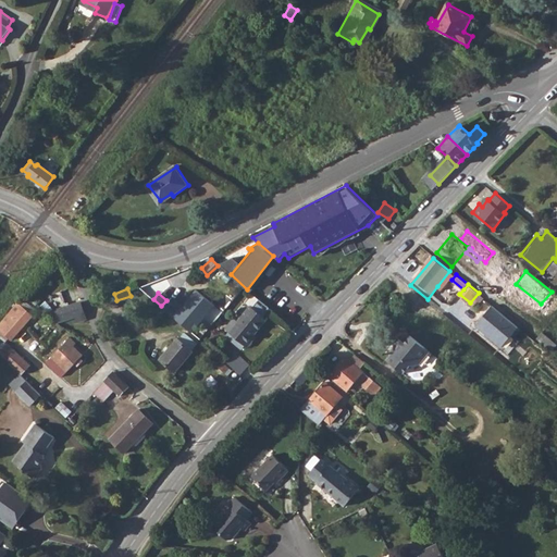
[(173,296),(164,306),(175,316),(184,306),(173,296)]
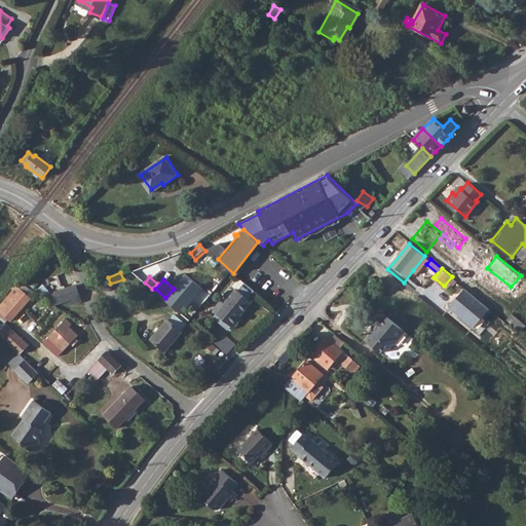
[(239,291),(238,290),(227,302),(224,299),(215,310),(218,313),(215,315),(230,329),(233,326),(236,328),(243,318),(241,316),(253,303),(250,300),(257,291),(247,283),(239,291)]
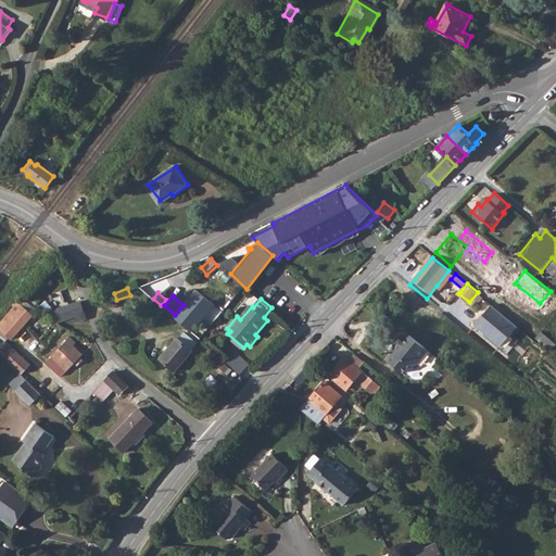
[(33,315),(17,302),(0,324),(0,328),(12,339),(33,315)]
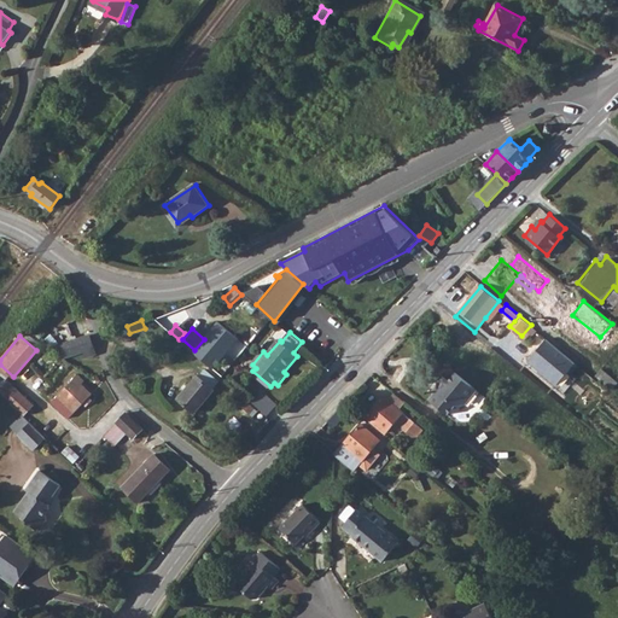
[(94,357),(88,336),(59,343),(63,356),(81,351),(83,360),(94,357)]
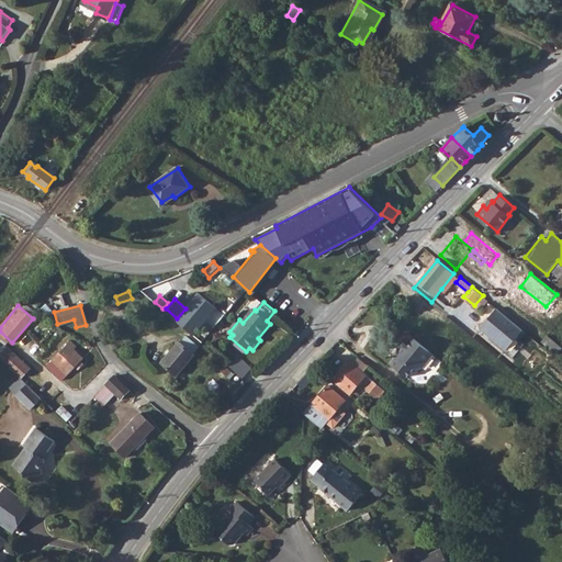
[(561,348),(561,346),(549,335),(543,341),(559,353),(561,348)]
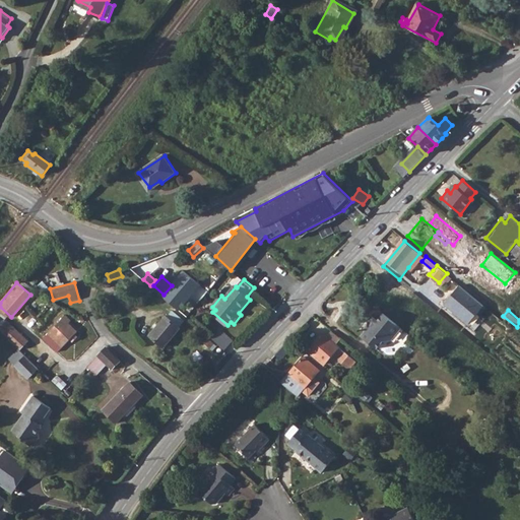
[(86,313),(77,319),(80,324),(89,318),(86,313)]
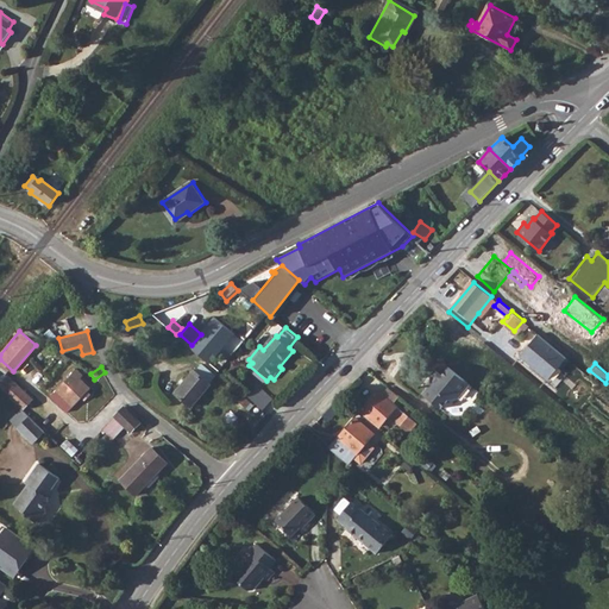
[(475,387),(452,369),(445,376),(440,372),(429,383),(433,385),(425,394),(443,409),(450,401),(463,400),(475,387)]
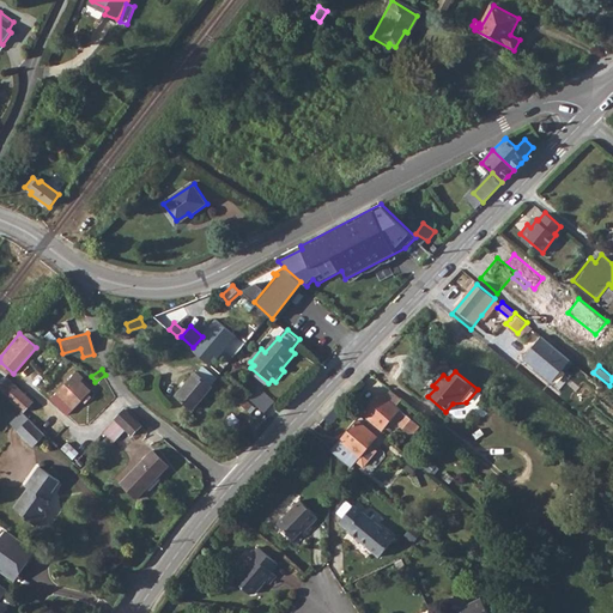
[(77,372),(52,399),(68,414),(83,399),(89,394),(91,392),(80,382),(84,378),(77,372)]
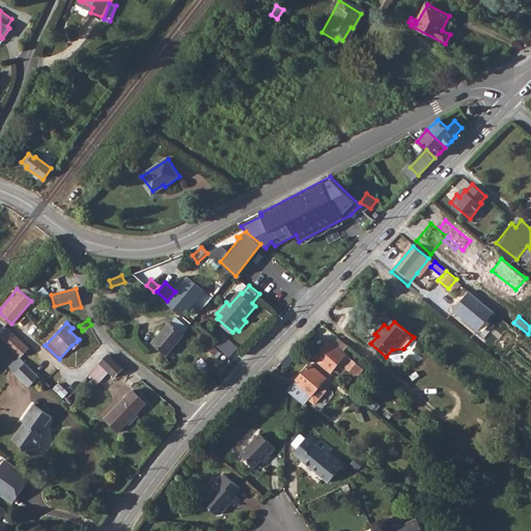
[(172,358),(188,338),(174,326),(158,345),(172,358)]
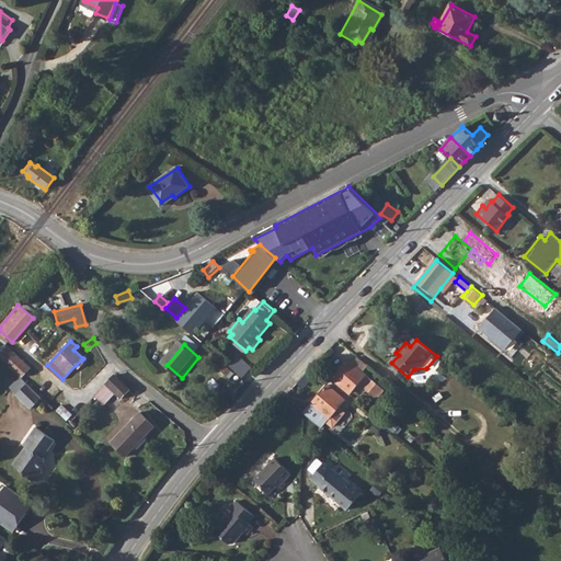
[(8,346),(0,354),(0,356),(22,377),(31,368),(8,346)]
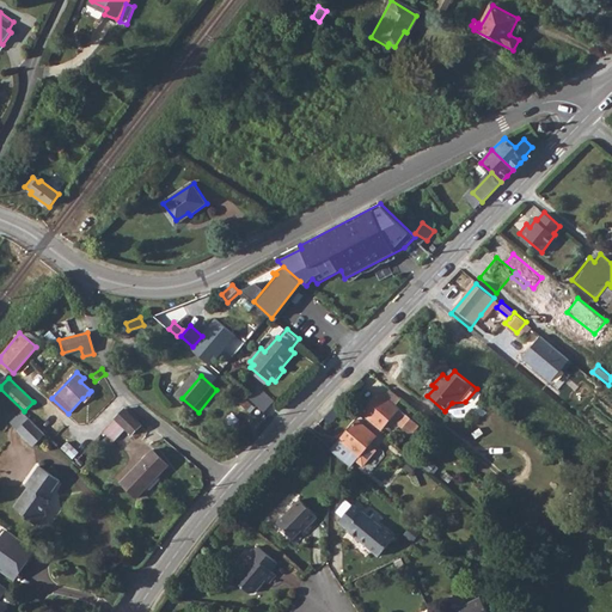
[(393,418),(404,427),(411,417),(381,393),(365,414),(384,430),(393,418)]
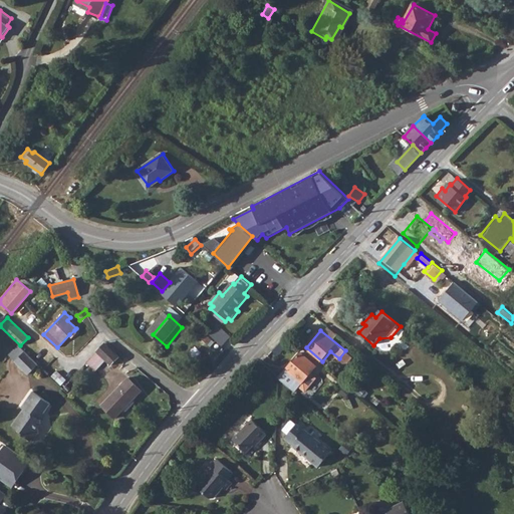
[(102,352),(108,345),(95,332),(87,340),(102,352)]
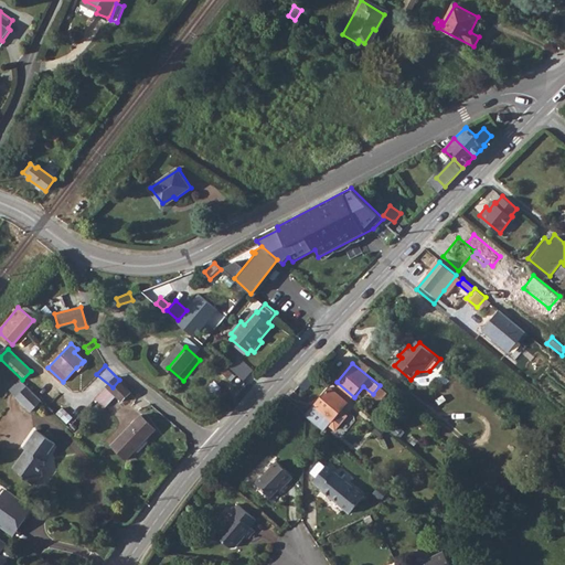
[(17,396),(28,386),(21,380),(10,391),(17,396)]
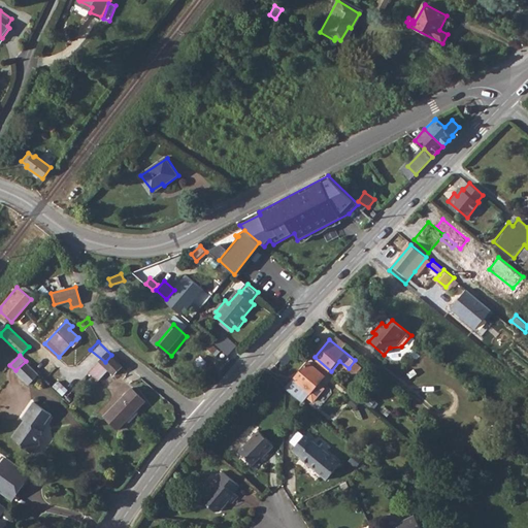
[(355,360),(349,368),(355,372),(359,373),(363,367),(355,360)]
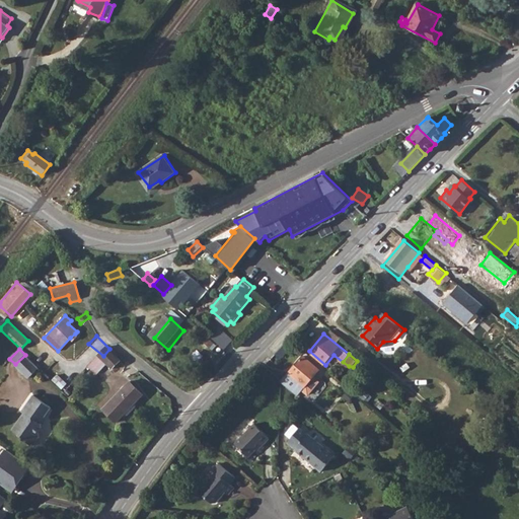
[(28,378),(39,368),(25,355),(15,364),(15,365),(28,378)]
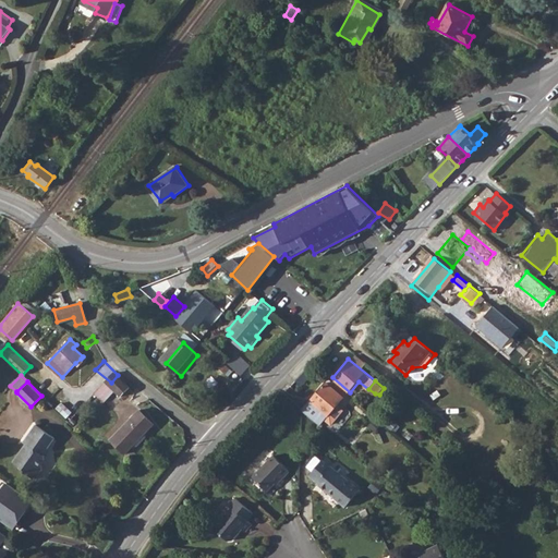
[(306,409),(307,410),(323,423),(328,416),(336,423),(346,412),(338,405),(344,398),(328,384),(306,409)]
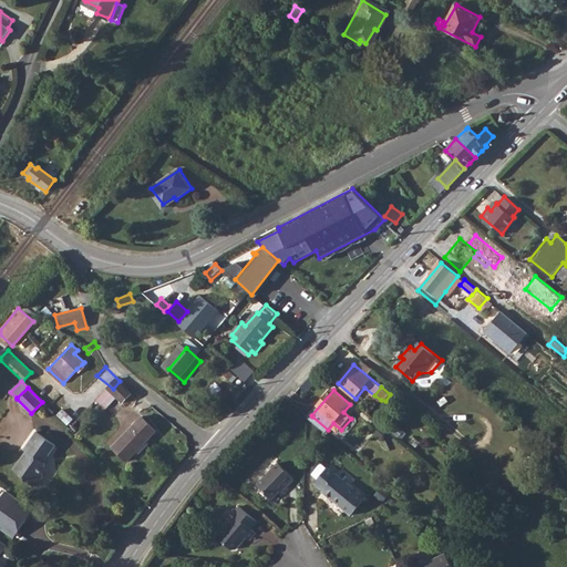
[(122,442),(137,457),(140,454),(137,451),(157,428),(145,416),(122,442)]
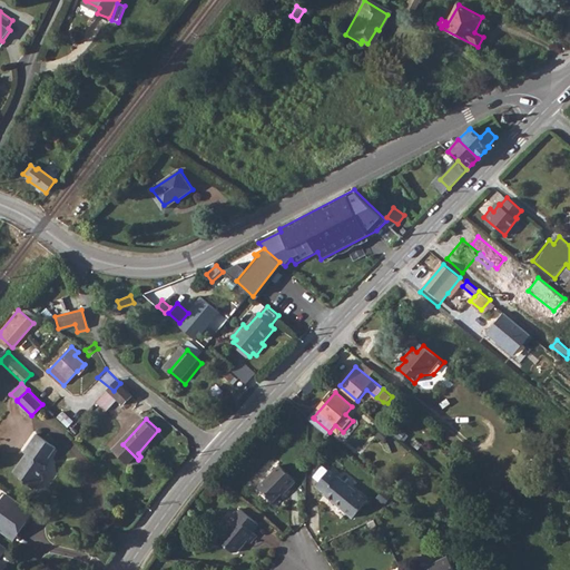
[(43,464),(56,448),(37,434),(25,452),(27,453),(13,472),(26,480),(25,482),(36,490),(43,479),(42,475),(41,474),(46,468),(46,465),(43,464)]
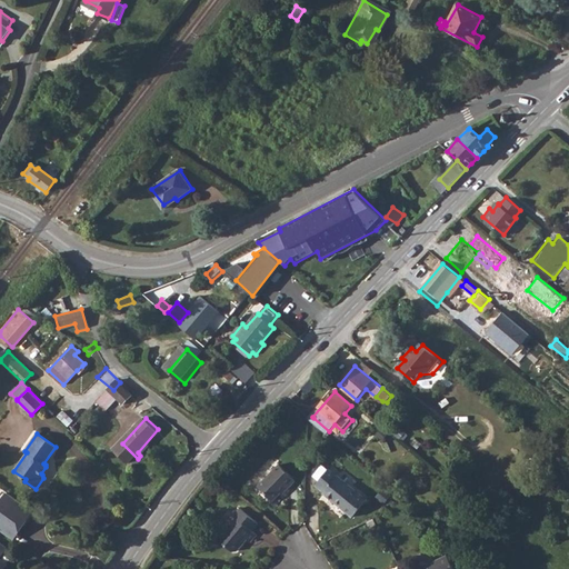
[(133,463),(138,459),(122,443),(118,449),(133,463)]
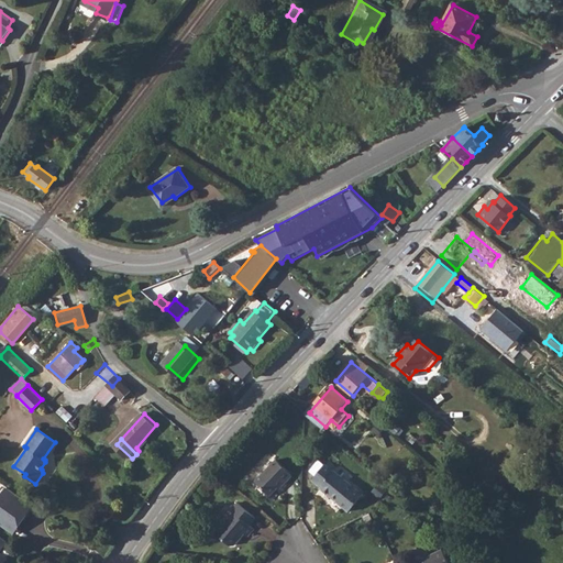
[(294,472),(276,456),(256,478),(272,493),(284,478),(287,479),(294,472)]
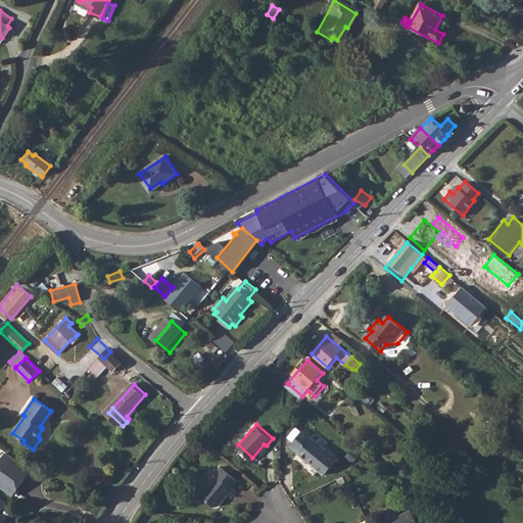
[(300,452),(316,466),(319,463),(328,471),(340,458),(315,435),(313,436),(305,429),(293,443),(300,450),(300,452)]
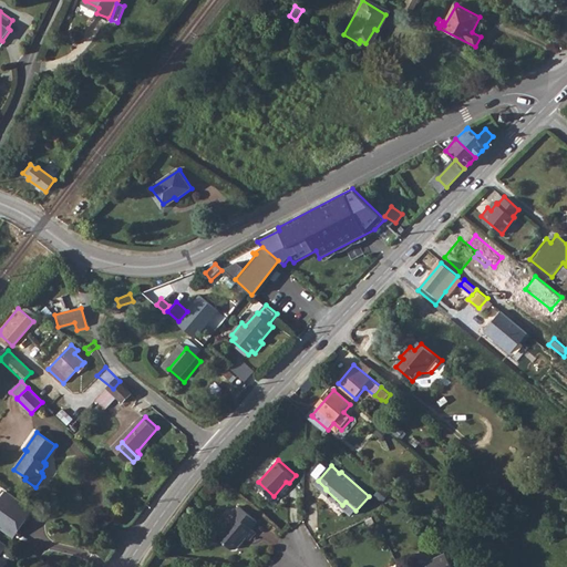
[(399,490),(393,485),(387,494),(392,498),(399,490)]
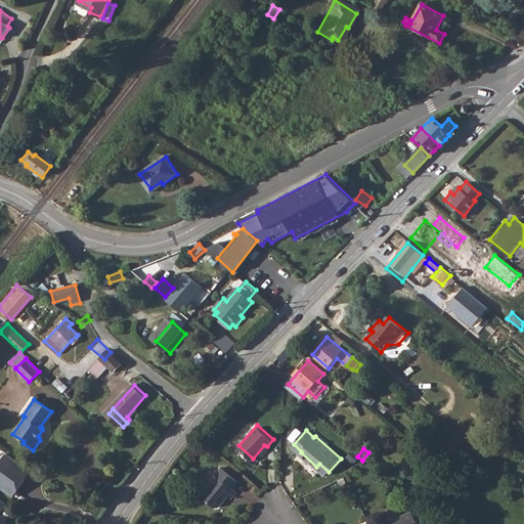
[(28,480),(36,469),(14,453),(8,463),(10,464),(1,476),(10,483),(12,481),(24,489),(30,482),(28,480)]
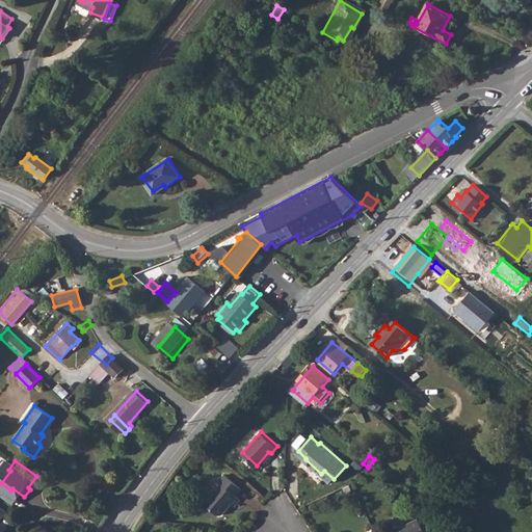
[(242,489),(224,475),(218,482),(220,484),(204,504),(217,515),(221,515),(229,507),(228,506),(230,503),(234,507),(240,500),(236,497),(242,489)]
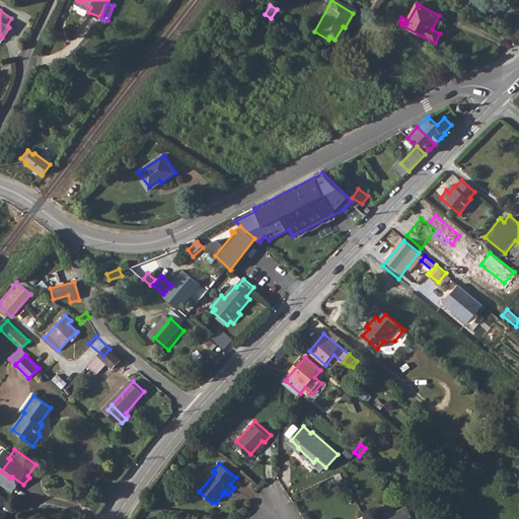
[(0,518),(6,518),(14,510),(10,506),(16,497),(0,485),(0,518)]
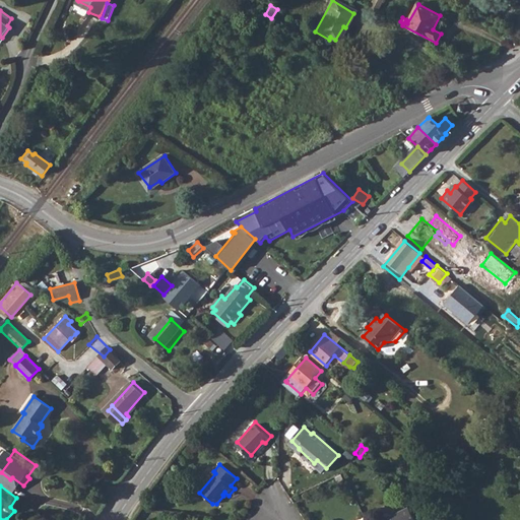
[(418,519),(411,506),(387,518),(387,519),(418,519)]
